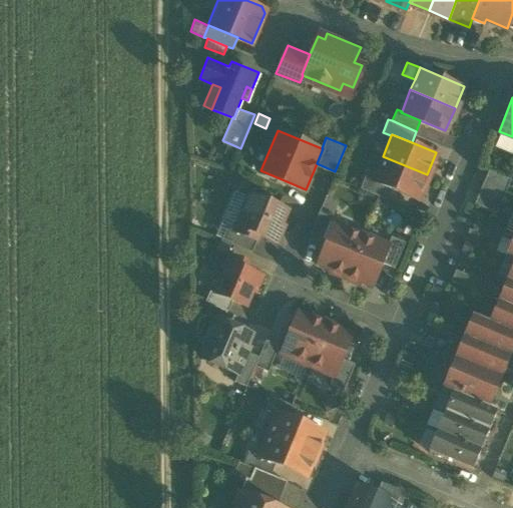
[(418,197),(427,174),(383,156),(374,177),(373,178),(393,186),(418,197)]
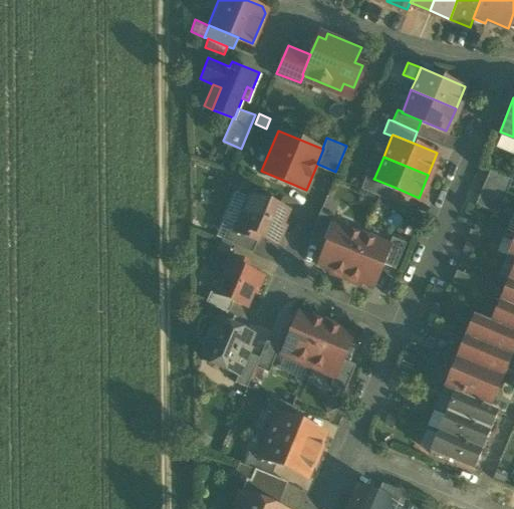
[(489,168),(485,180),(507,189),(511,178),(511,177),(489,168)]
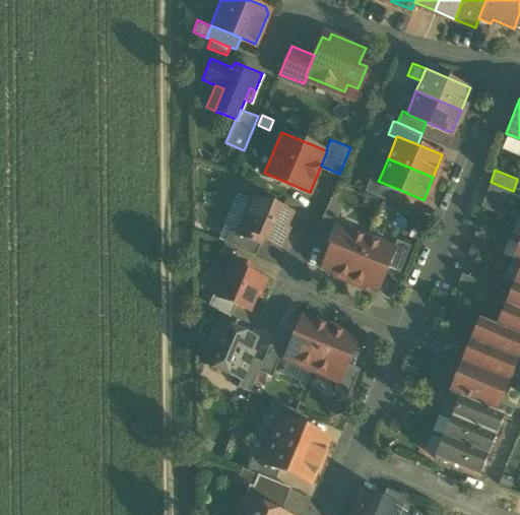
[(233,189),(238,191),(248,196),(254,182),(239,176),(233,189)]
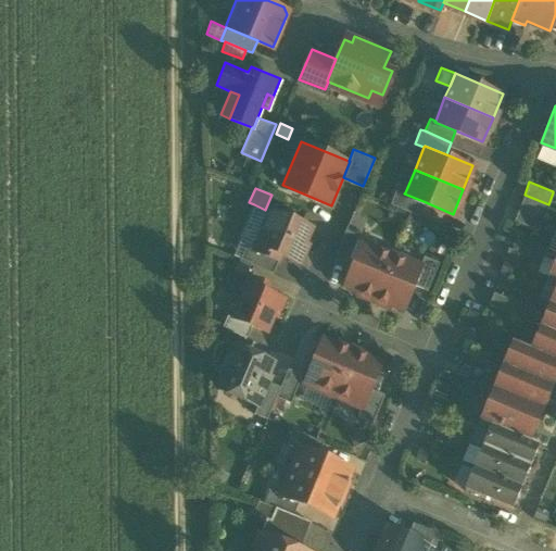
[(409,210),(420,214),(426,202),(404,193),(405,192),(396,188),(390,202),(409,210)]
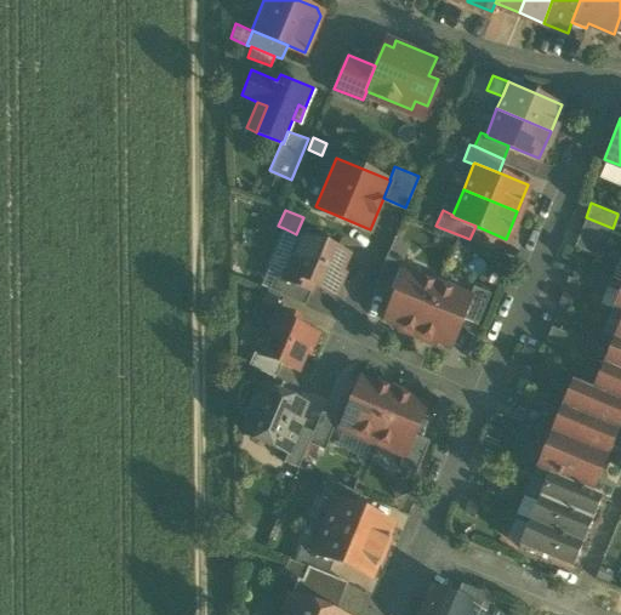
[(607,241),(613,228),(586,217),(580,231),(607,241)]
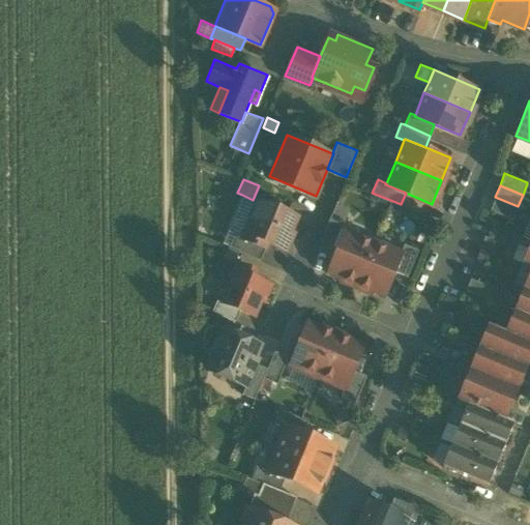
[(223,242),(229,245),(234,232),(243,236),(258,202),(253,200),(242,195),(223,242)]
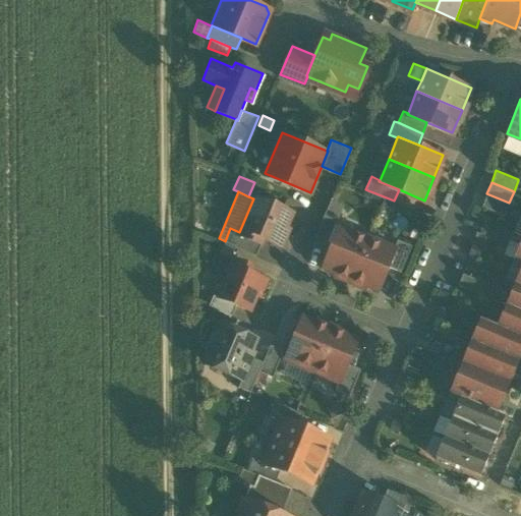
[(504,214),(509,203),(486,193),(481,205),(504,214)]
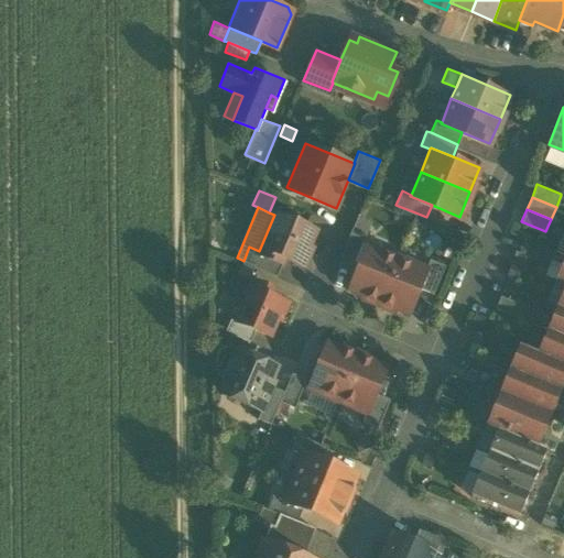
[(284,255),(303,264),(308,251),(305,249),(314,228),(275,211),(274,215),(259,251),(258,252),(281,262),(284,255)]
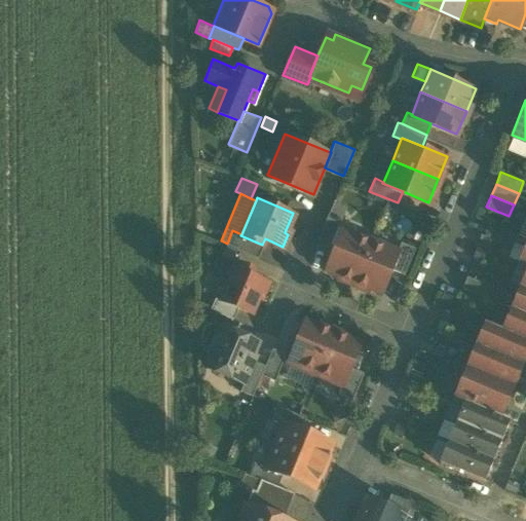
[(318,236),(331,243),(342,216),(329,211),(318,236)]
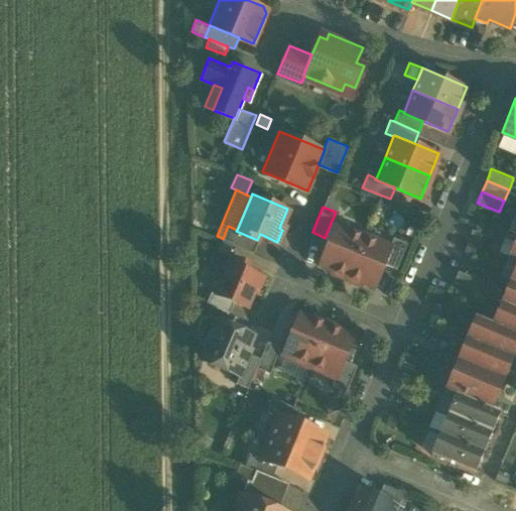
[(340,274),(346,276),(364,234),(337,223),(320,263),(334,268),(341,271),(340,274)]
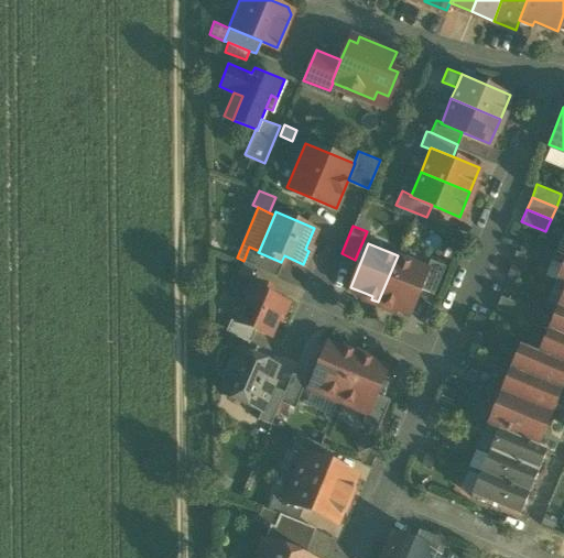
[(255,264),(277,274),(281,262),(258,252),(259,251),(249,247),(243,261),(255,264)]
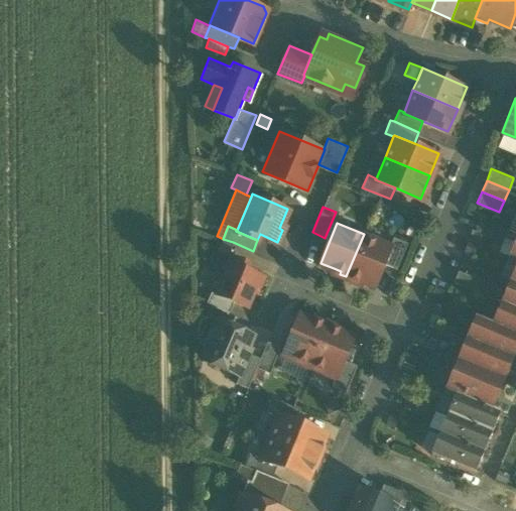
[(508,253),(510,254),(515,240),(515,231),(508,228),(499,250),(508,253)]
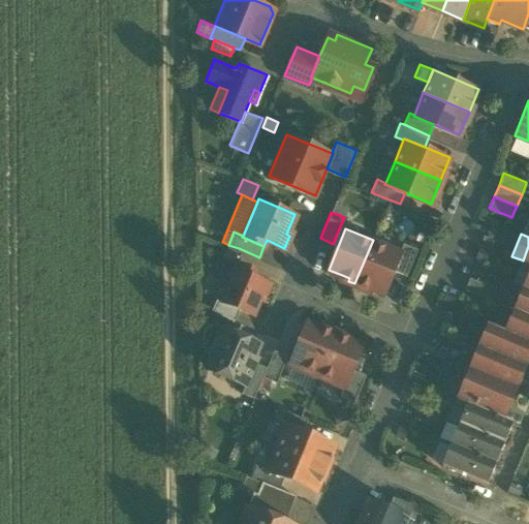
[(400,250),(373,240),(354,283),(361,286),(362,283),(370,286),(383,293),(394,269),(401,251),(400,250)]
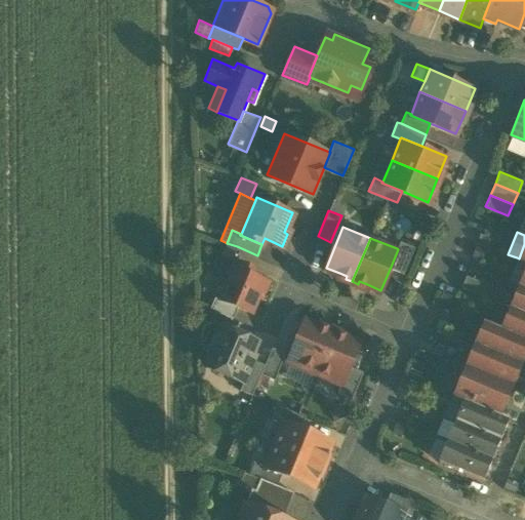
[(391,267),(404,272),(414,245),(400,240),(397,248),(398,249),(391,267)]
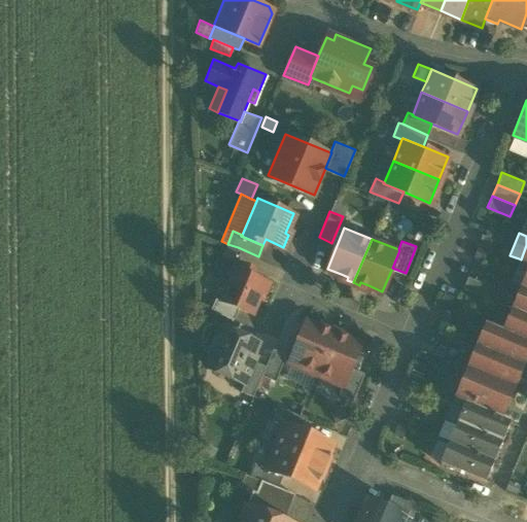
[(223,255),(233,259),(238,247),(227,244),(223,255)]
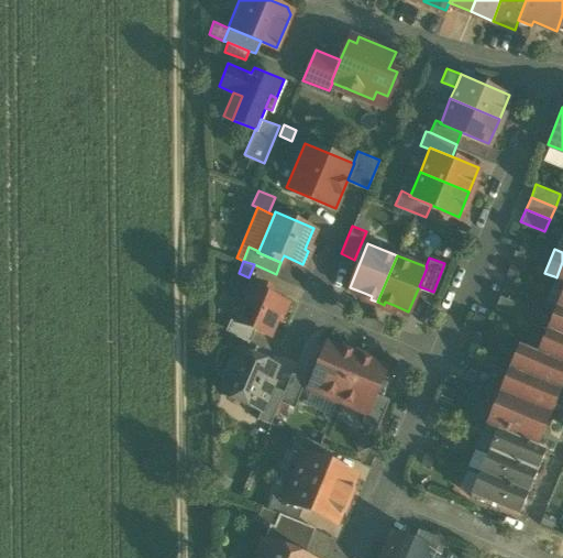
[(562,280),(556,277),(554,276),(544,301),(558,305),(562,291),(562,280)]
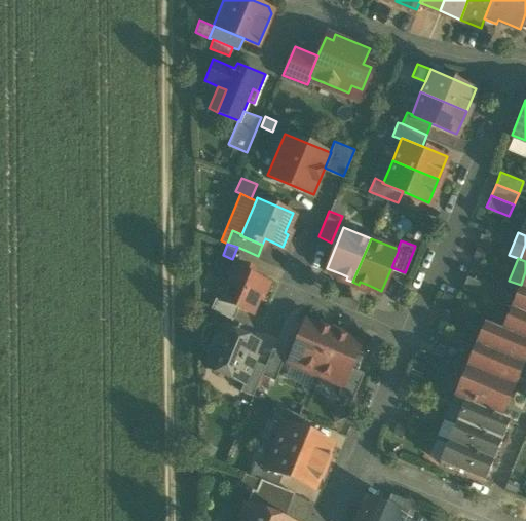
[(237,305),(252,311),(260,291),(263,293),(268,281),(251,273),(253,267),(236,260),(220,298),(237,305)]
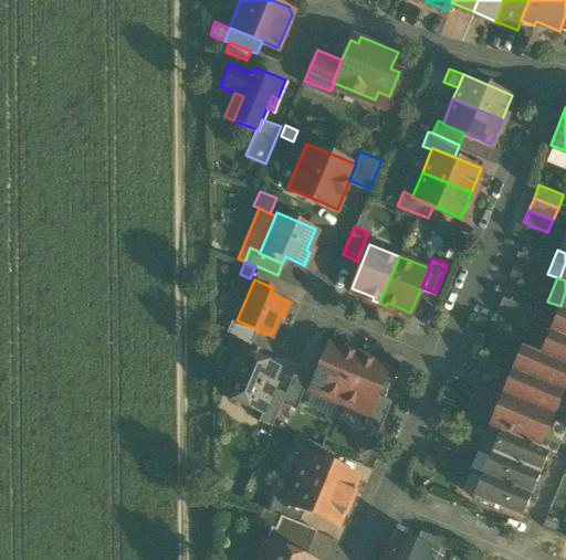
[(498,307),(522,317),(527,305),(502,295),(498,307)]
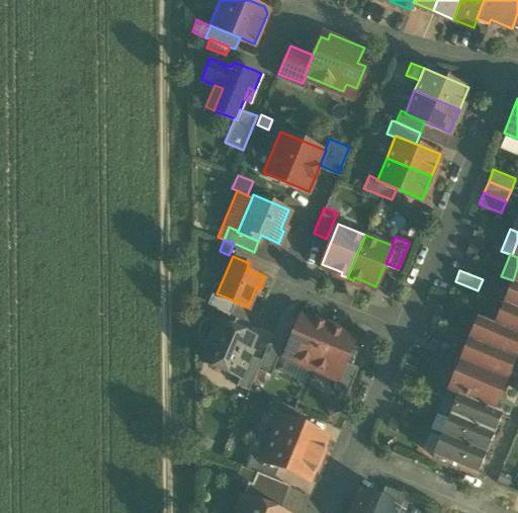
[(517,282),(513,280),(504,303),(517,308),(517,282)]
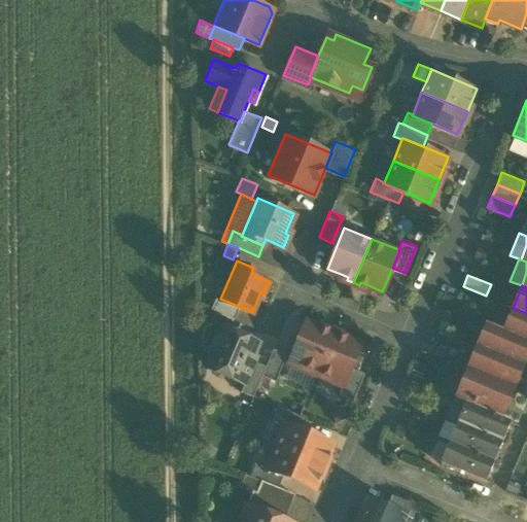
[(460,297),(445,290),(440,303),(455,309),(460,297)]
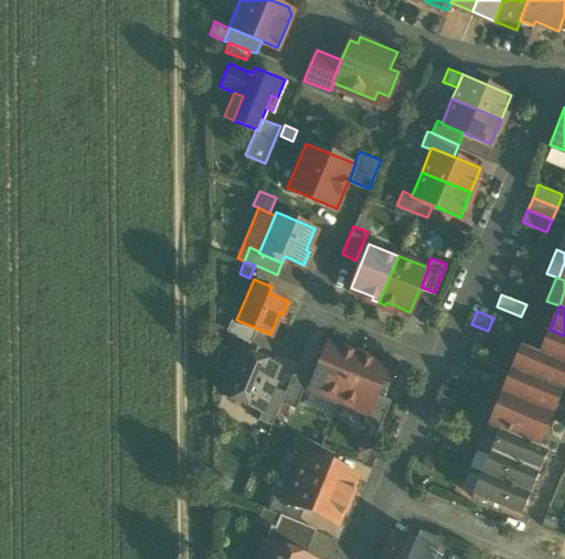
[(251,340),(255,328),(236,320),(231,318),(225,330),(251,340)]
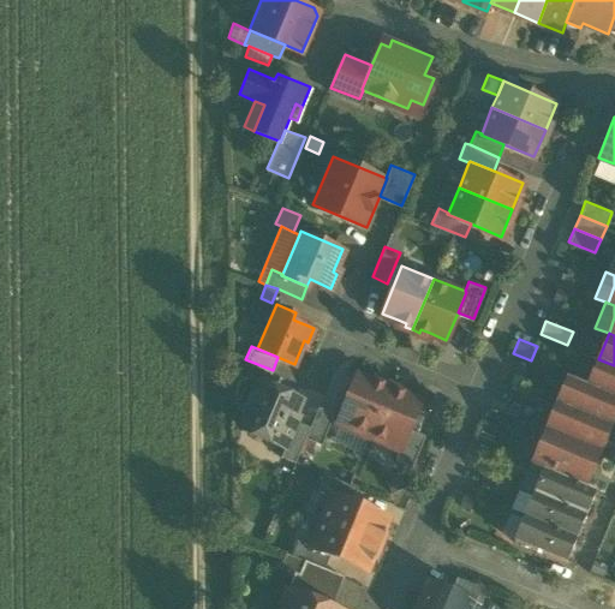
[(587,383),(587,384),(614,395),(614,365),(598,359),(587,383)]
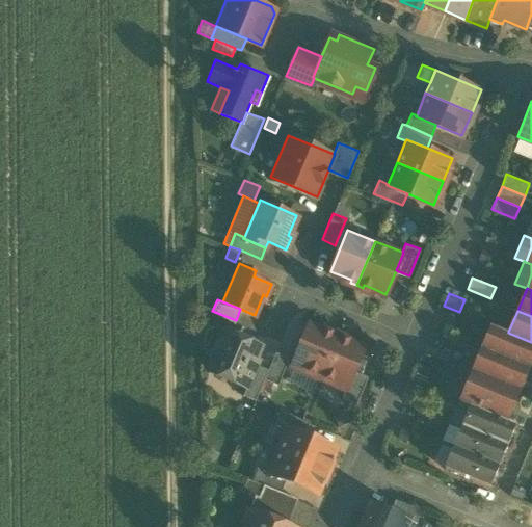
[(293,365),(319,375),(338,332),(323,325),(322,328),(309,322),(291,364),(293,365)]
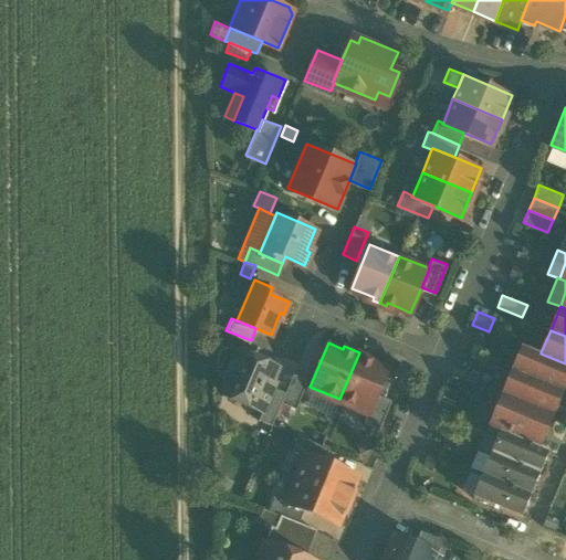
[(522,346),(512,369),(562,390),(565,378),(565,363),(541,354),(522,346)]
